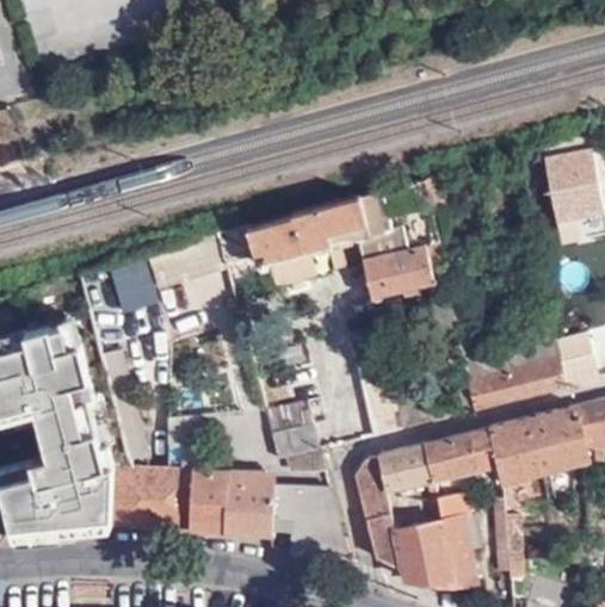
[(544,156),(556,217),(575,214),(599,209),(588,149),(544,156)]
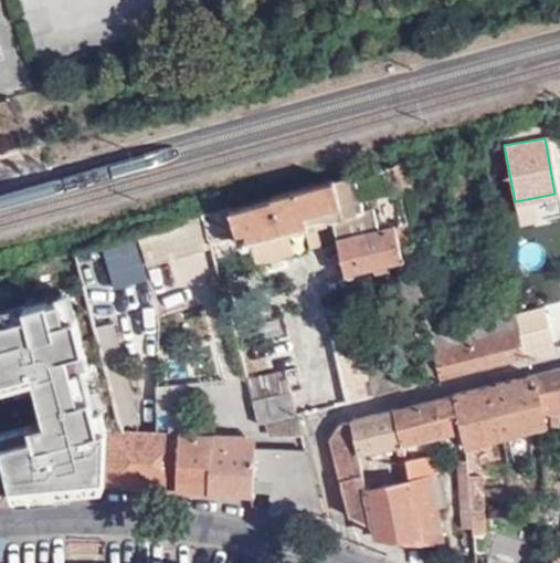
[(404,225),(391,165),(201,217),(208,243),(234,238),(238,246),(242,248),(247,247),(250,238),(320,221),(329,225),(333,240),(404,225)]
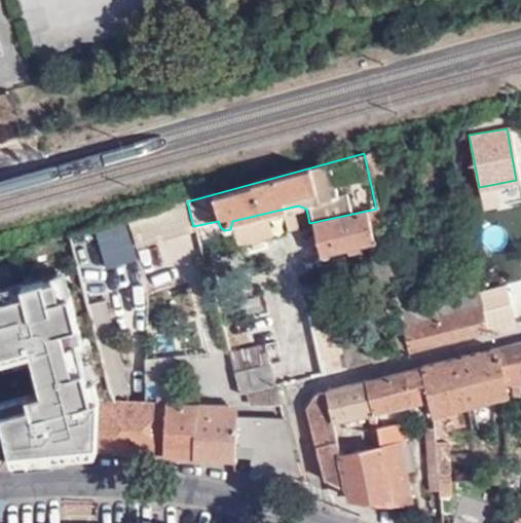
[(495,184),(479,187),(481,198),(497,195),(495,184)]
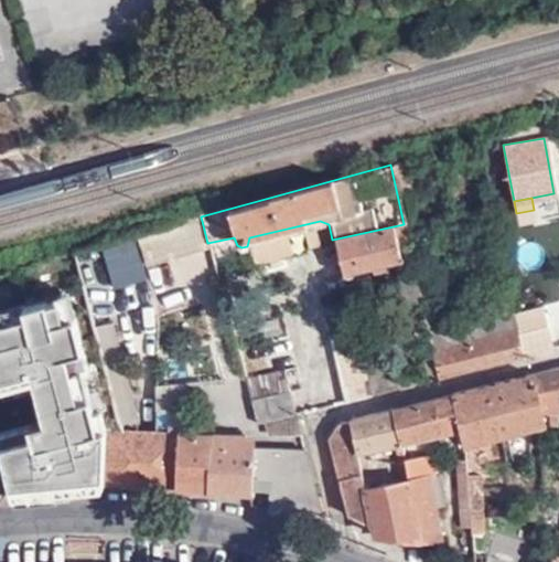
[(332,240),(341,275),(347,281),(352,281),(356,273),(395,264),(406,311),(422,309),(404,224),(332,240)]
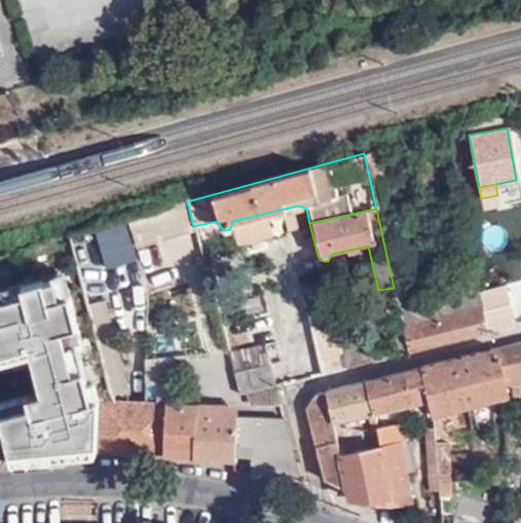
[(68,234),(0,255),(0,432),(8,463),(96,454),(98,405),(114,406),(111,398),(87,309),(68,234)]
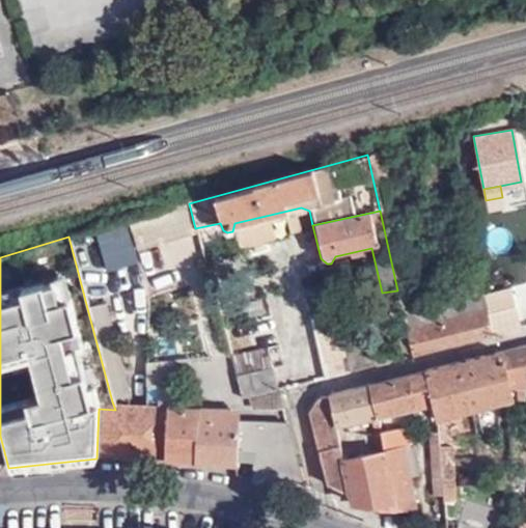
[(485,300),(483,293),(460,299),(460,300),(416,311),(413,296),(399,298),(412,358),(492,337),(488,313),(485,300)]
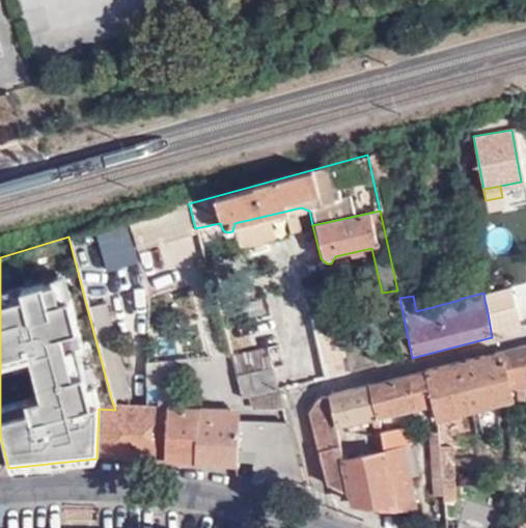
[(505,295),(485,300),(488,313),(507,309),(505,295)]
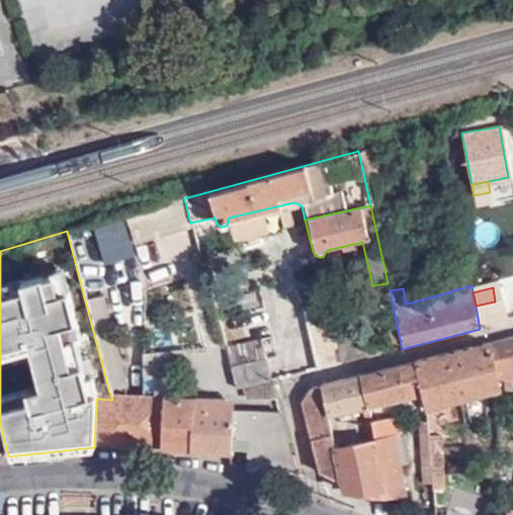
[(86,305),(102,364),(109,392),(127,391),(103,301),(86,305)]
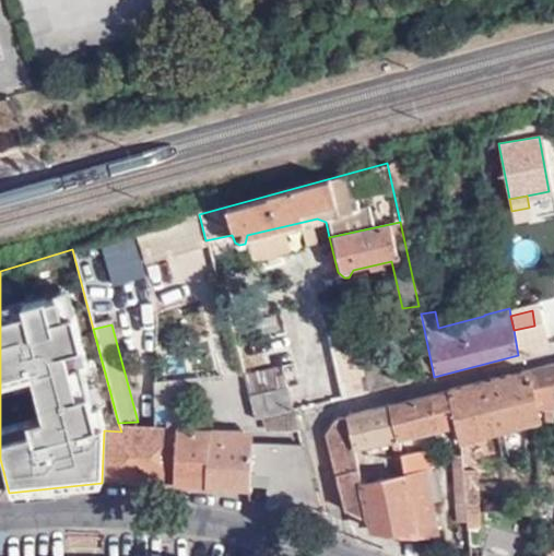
[(518,355),(545,349),(540,324),(534,326),(514,330),(518,355)]
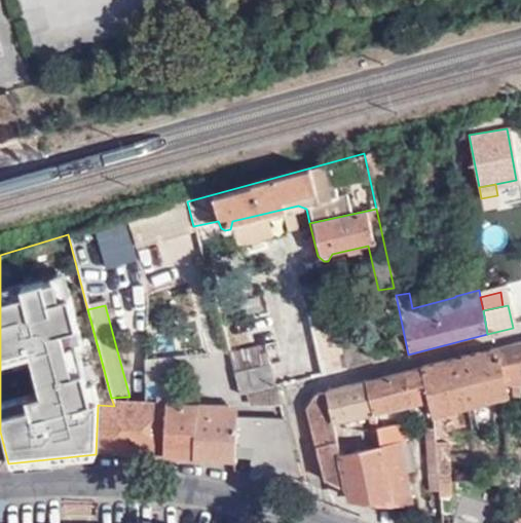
[(306,313),(320,376),(345,370),(331,313),(330,307),(306,313)]
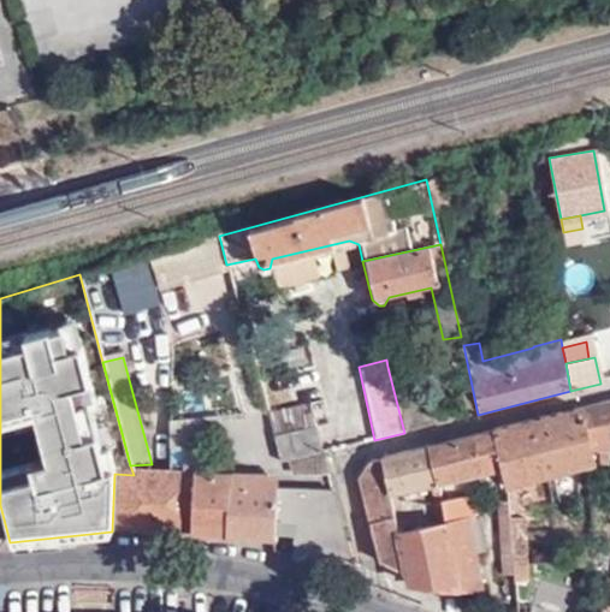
[(388,367),(404,433),(434,425),(419,360),(388,367)]
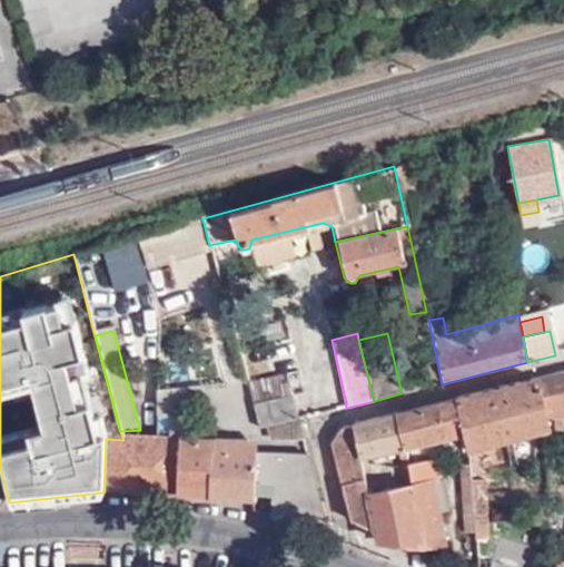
[(563,371),(538,378),(546,414),(563,414),(563,371)]
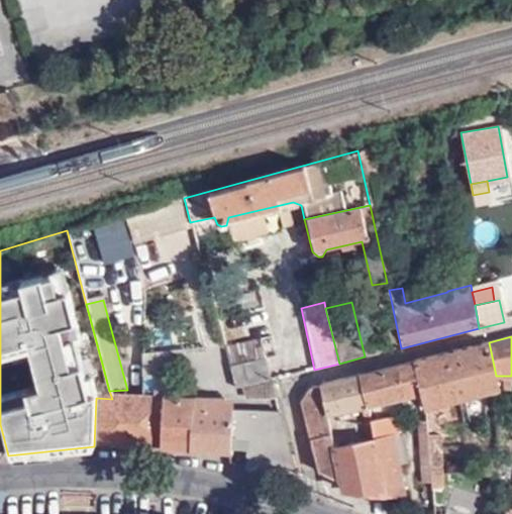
[(233,389),(240,388),(268,381),(258,341),(223,350),(233,389)]
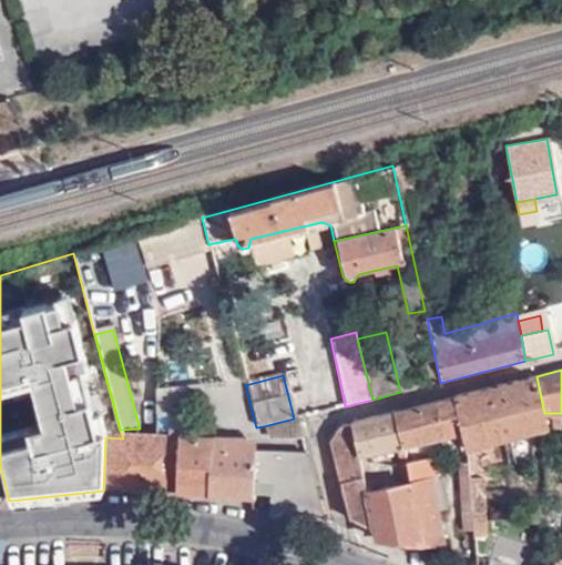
[(544,413),(537,376),(456,399),(458,432),(459,451),(538,429),(534,416),(544,414),(544,413)]
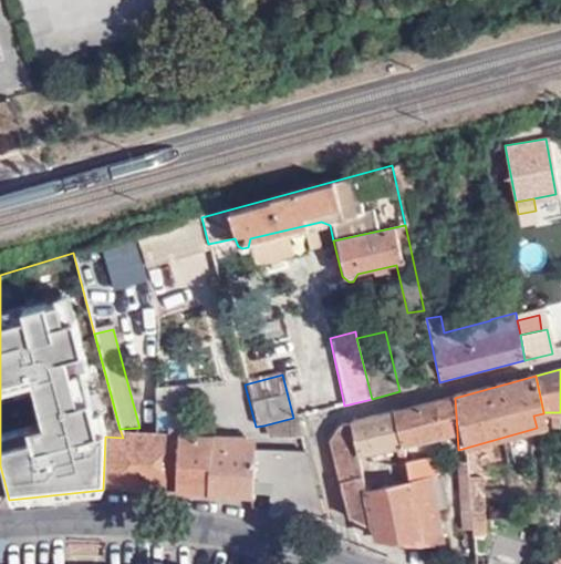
[(457,431),(455,398),(394,413),(400,444),(457,431)]
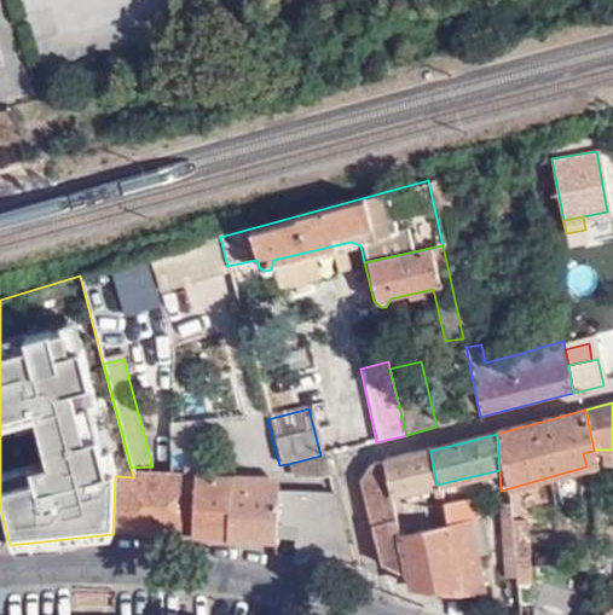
[(437,485),(431,451),(366,468),(359,482),(380,568),(404,578),(406,587),(457,601),(441,512),(437,486),(437,485)]
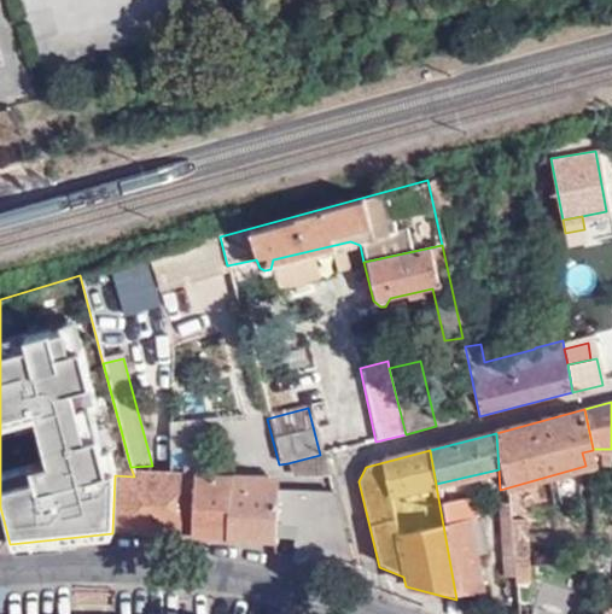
[(291,478),(325,477),(320,455),(287,463),(291,478)]
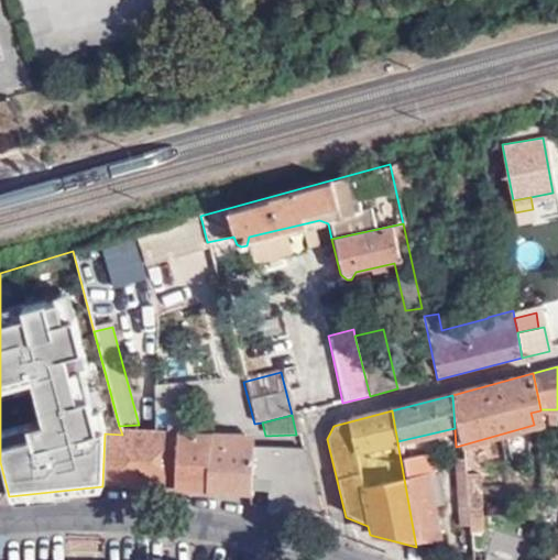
[(105,434),(102,486),(247,494),(249,450),(237,450),(236,439),(122,435),(105,434)]
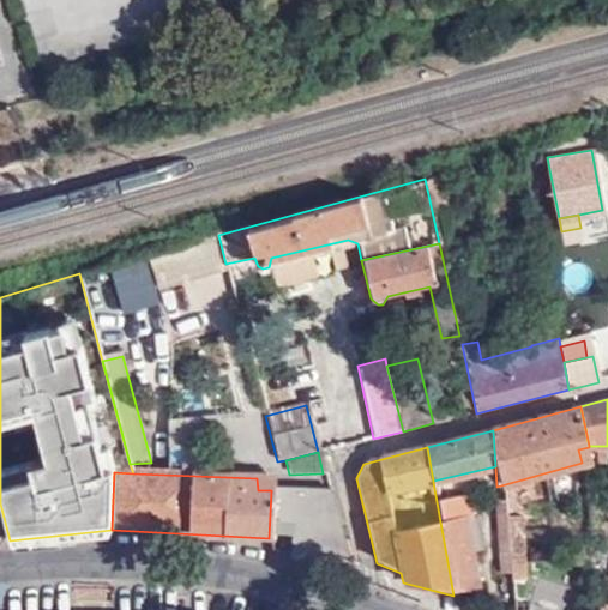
[(258,490),(271,490),(271,479),(257,478),(258,490)]
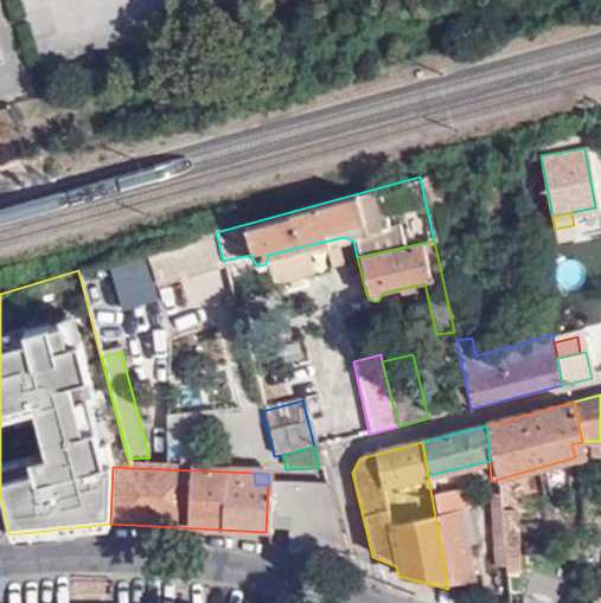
[(268,485),(266,532),(266,546),(343,564),(324,485),(268,485)]
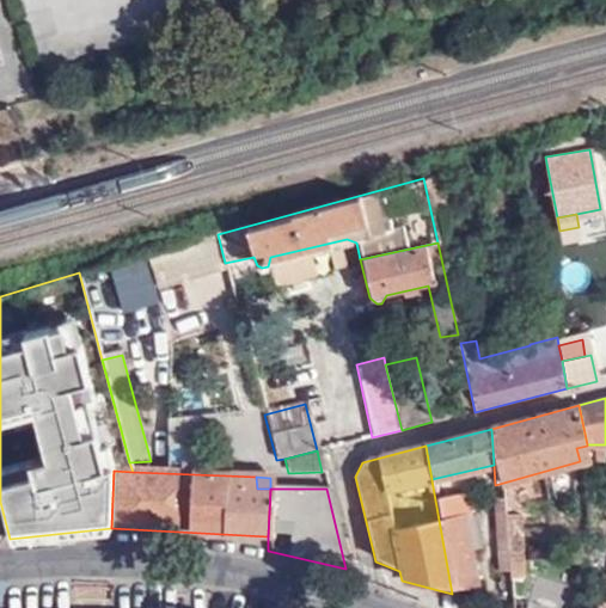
[(436,507),(452,594),(470,588),(464,550),(458,521),(467,519),(464,498),(436,507)]
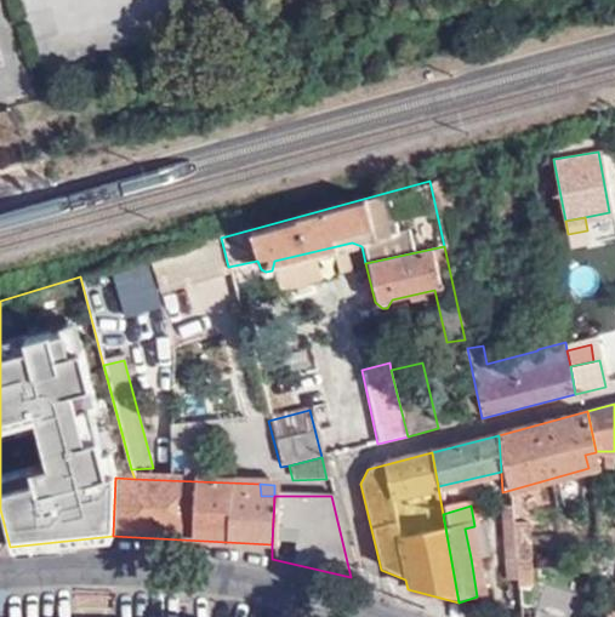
[(506,523),(505,506),(495,507),(504,578),(512,578),(506,523)]
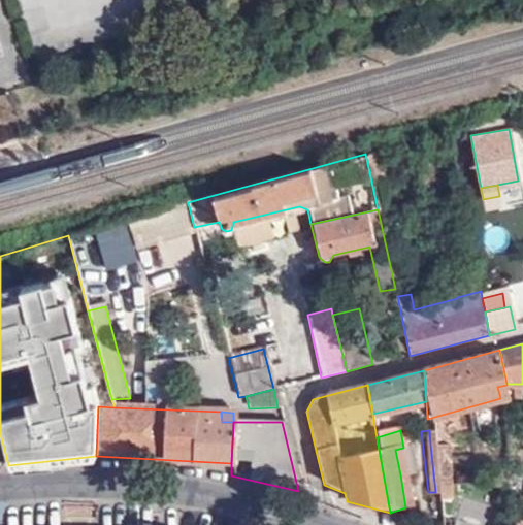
[(440,444),(430,445),(435,492),(436,498),(447,497),(440,444)]
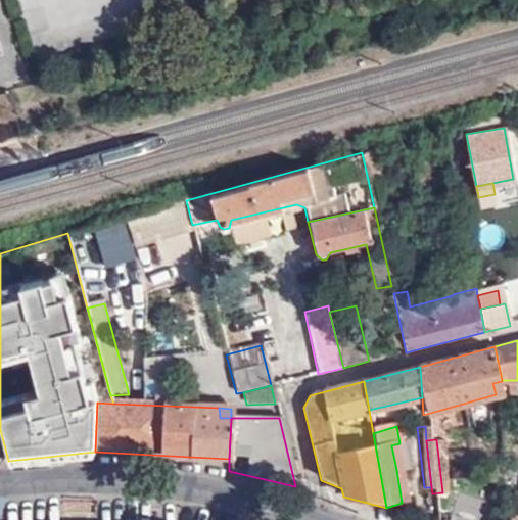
[(391,445),(396,470),(408,469),(404,443),(399,443),(391,445)]
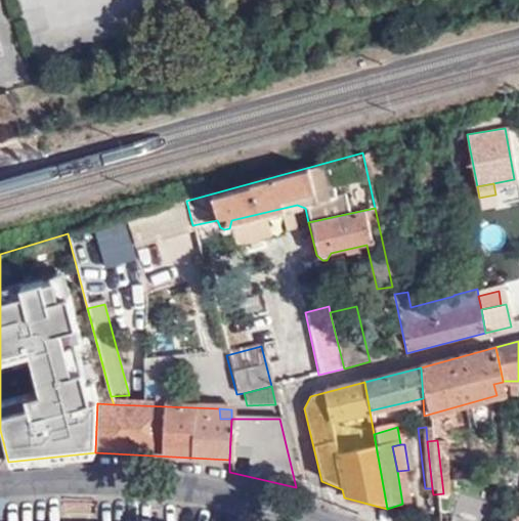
[(518,520),(518,517),(501,507),(499,517),(502,518),(506,520),(518,520)]
